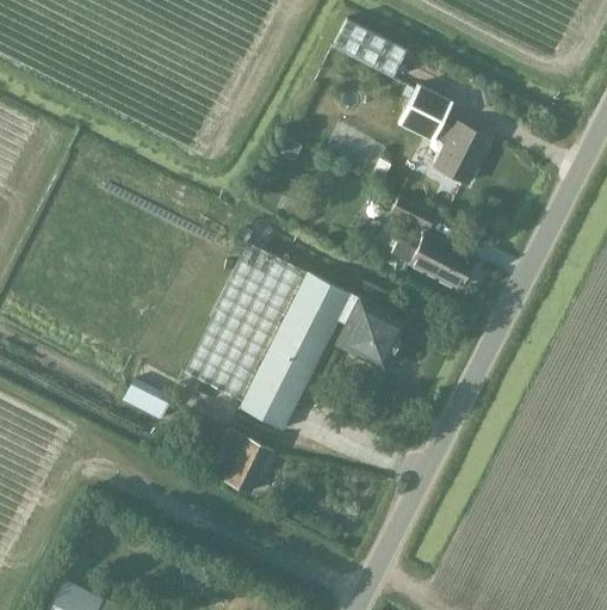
[(391,78),(407,48),(347,18),(333,48),(391,78)]
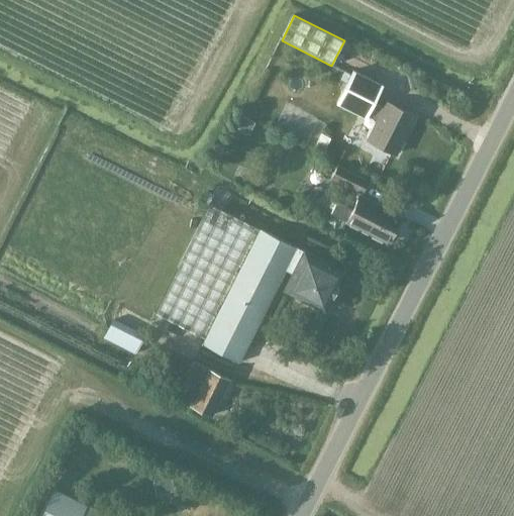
[(377,121),(368,140),(397,155),(416,117),(386,102),(383,108),(375,104),(384,86),(354,71),(337,104),(367,119),(369,116),(377,121)]
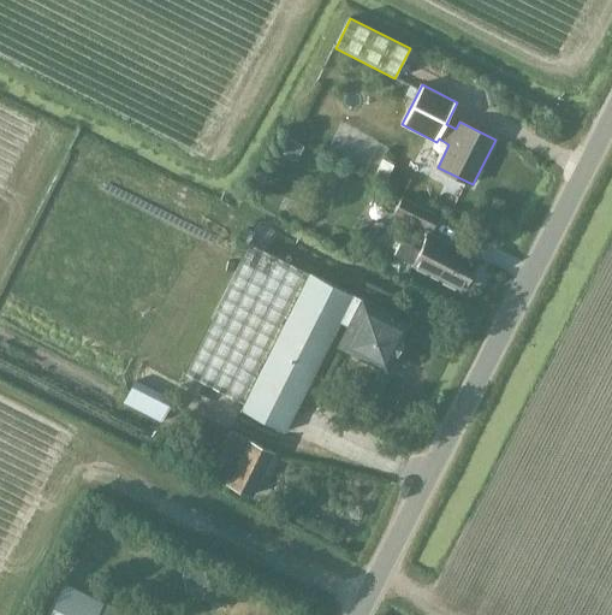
[(402,195),(394,213),(432,232),(440,216),(402,195)]
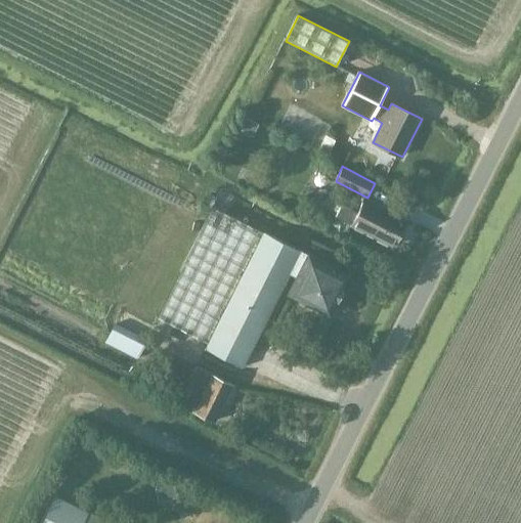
[(407,220),(364,199),(356,213),(344,207),(341,208),(337,217),(347,222),(351,224),(394,247),(407,220)]
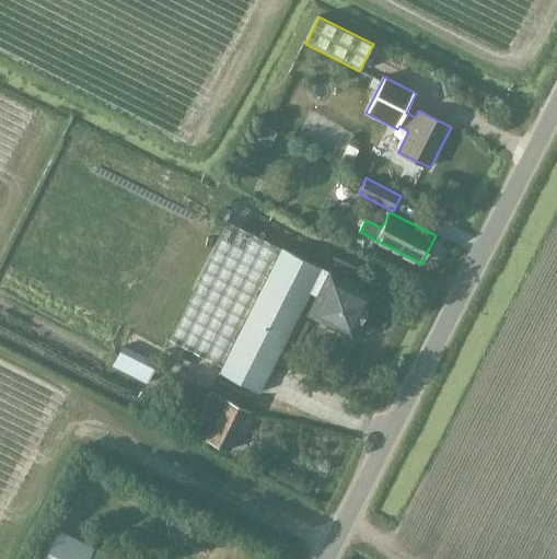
[(222,367),(282,248),(229,222),(170,339),(222,367)]
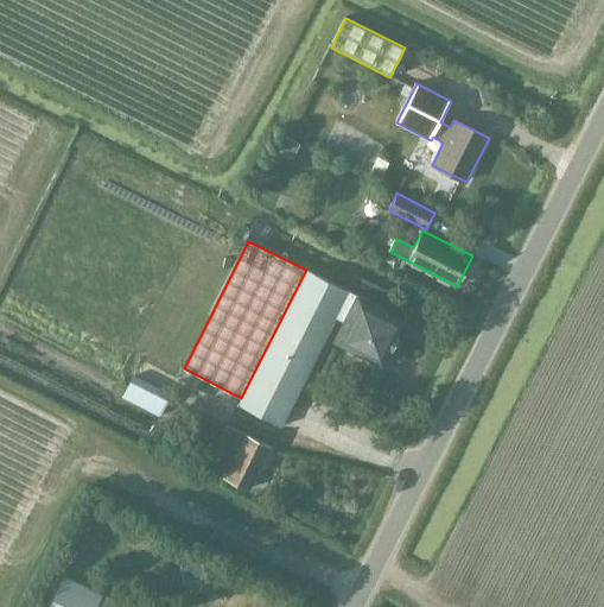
[(241,398),(237,405),(281,427),(336,317),(345,322),(335,342),(382,366),(406,320),(335,286),(306,271),(241,398)]
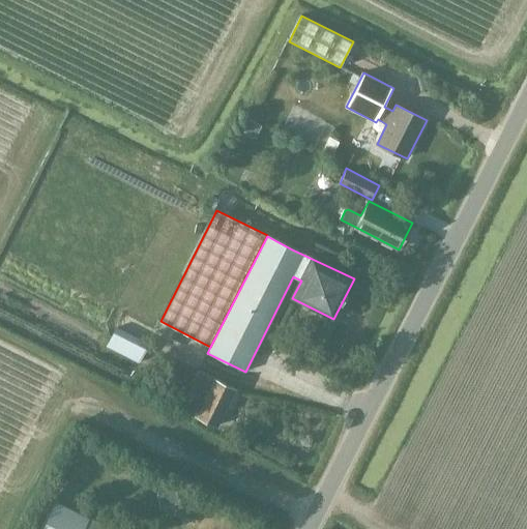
[(199,372),(180,409),(218,429),(237,390),(199,372)]
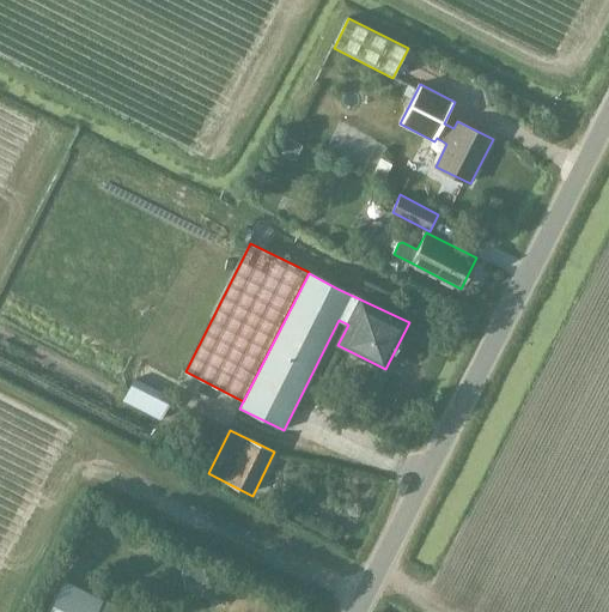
[(128,611),(66,581),(50,611),(128,611)]
